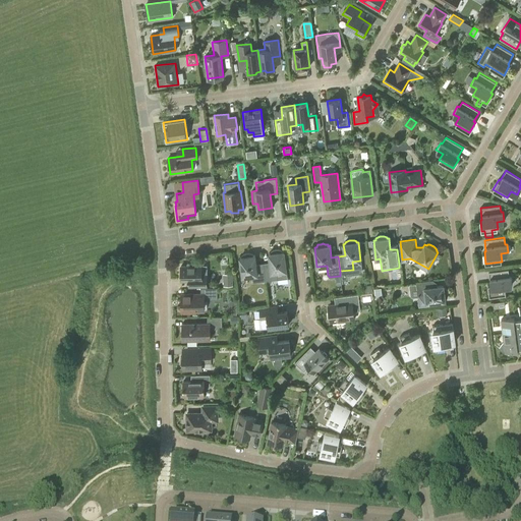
[(264,267),(266,281),(287,278),(284,251),(282,252),(282,250),(280,249),(277,249),(275,249),(273,250),(270,252),(270,253),(269,253),(270,266),(264,267)]
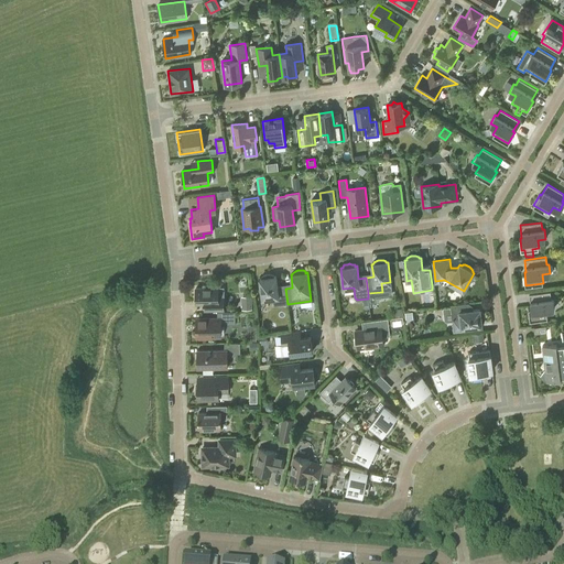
[(288,304),(285,289),(278,289),(275,277),(274,277),(273,275),(271,274),(269,274),(267,274),(263,275),(261,277),(262,279),(260,279),(262,299),(272,297),(273,305),(288,304)]
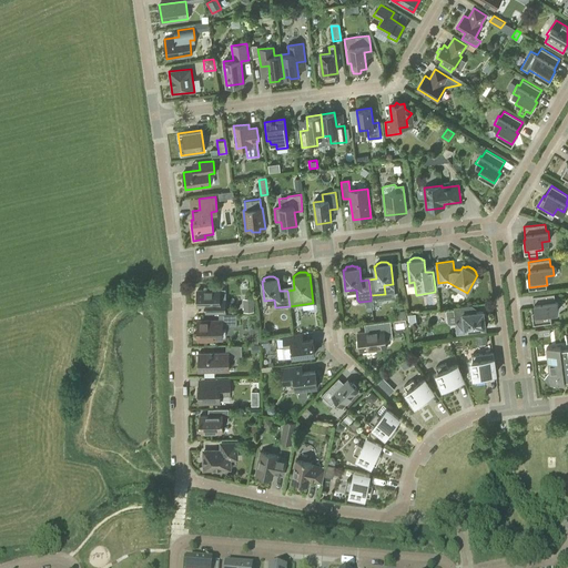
[(204,287),(204,290),(198,291),(198,306),(212,305),(212,313),(225,312),(225,302),(220,302),(220,290),(212,290),(212,287),(204,287)]
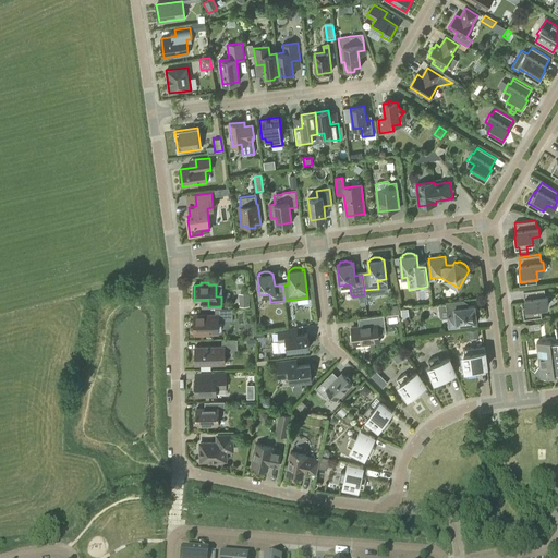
[(541,305),(548,305),(547,295),(545,296),(544,289),(523,291),(525,304),(523,304),(524,316),(542,314),(541,305)]
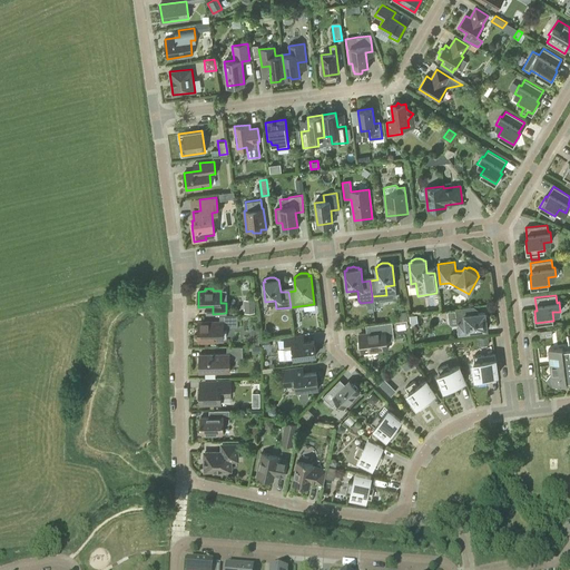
[(469,334),(469,332),(487,328),(487,326),(488,326),(489,324),(490,322),(489,318),(488,316),(487,314),(485,314),(485,312),(472,314),(471,306),(455,308),(457,322),(458,322),(459,335),(469,334)]
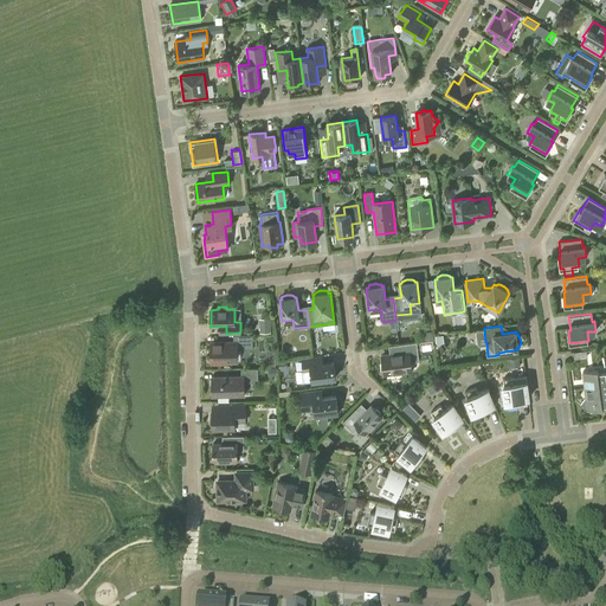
[(239,349),(253,348),(252,335),(233,335),(233,342),(211,343),(212,362),(237,361),(237,352),(239,349)]
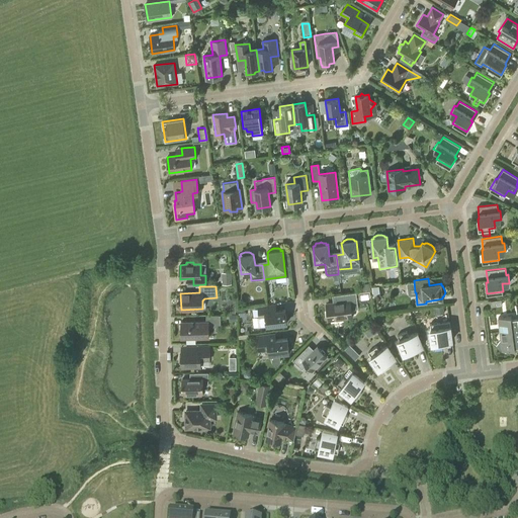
[(353,309),(357,308),(355,292),(341,294),(342,301),(327,304),(329,320),(352,317),(351,311),(353,309)]
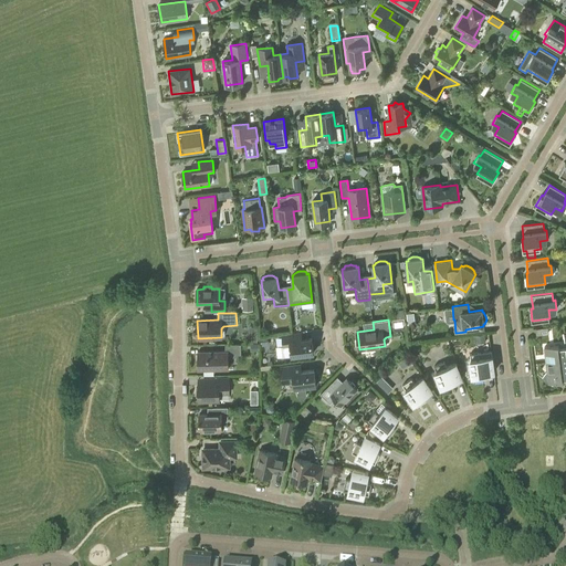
[(534,327),(535,335),(548,334),(547,326),(534,327)]
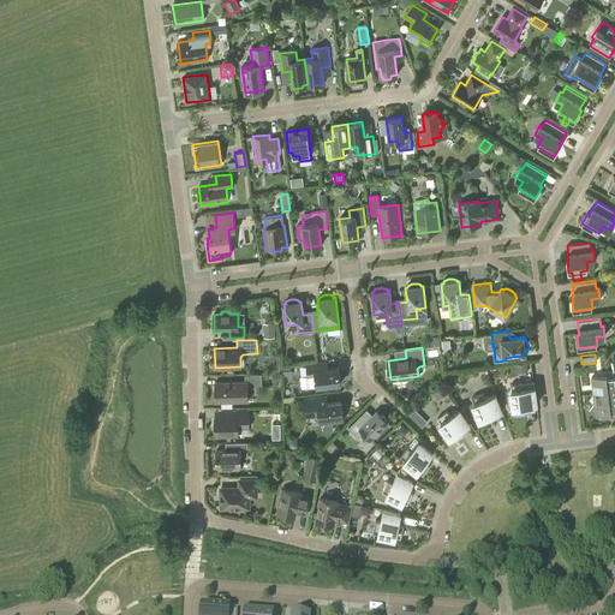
[(270,356),(270,371),(280,371),(279,356),(270,356)]
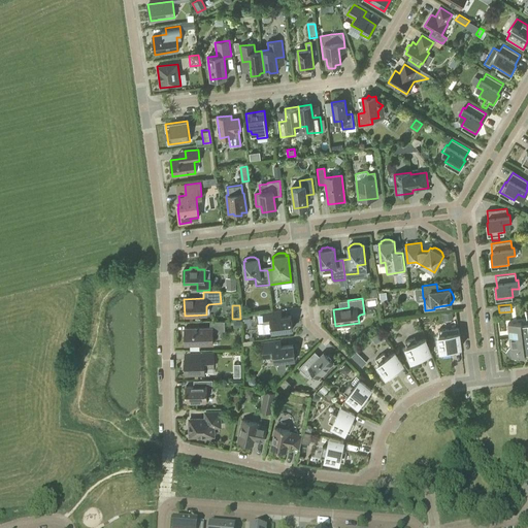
[(272,332),(292,329),(291,316),(277,318),(276,311),(263,312),(264,324),(271,323),(272,332)]
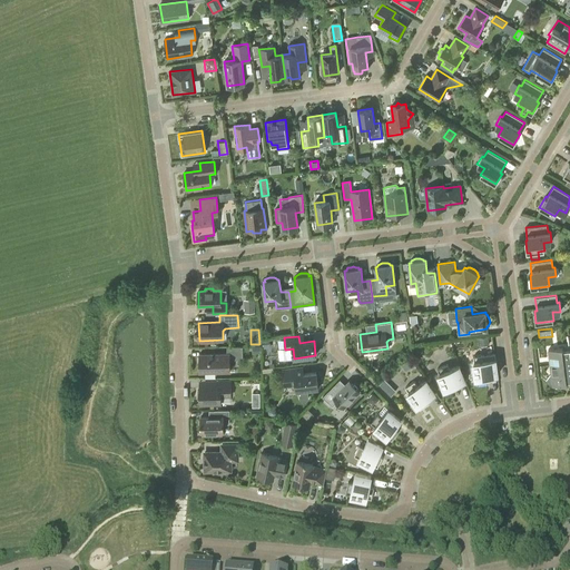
[(415,354),(422,350),(418,344),(411,350),(415,354)]
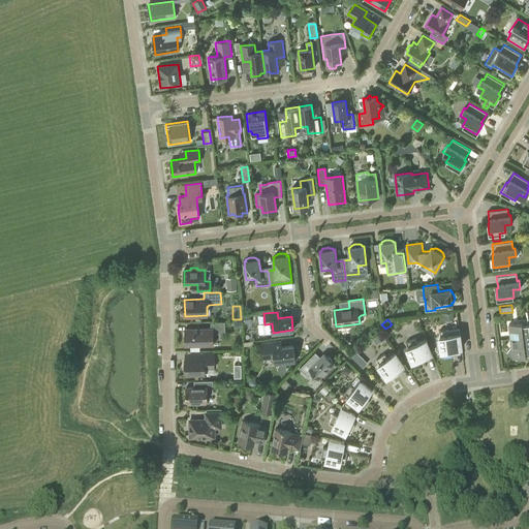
[(213,334),(225,333),(225,321),(211,321),(211,328),(185,329),(185,345),(213,345),(213,334)]
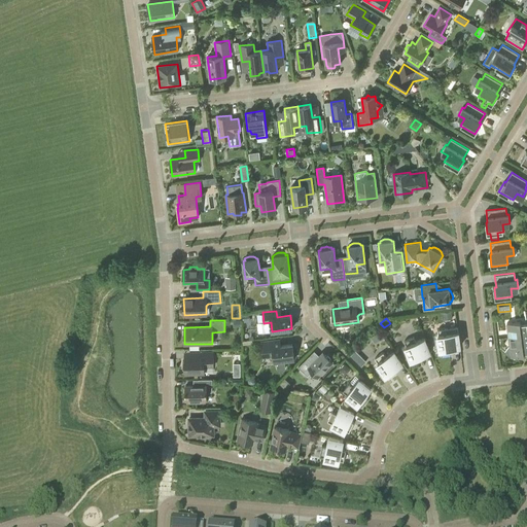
[(506,323),(510,346),(505,351),(511,355),(512,357),(513,356),(516,359),(518,356),(524,355),(524,353),(526,352),(526,323),(520,323),(520,321),(506,323)]
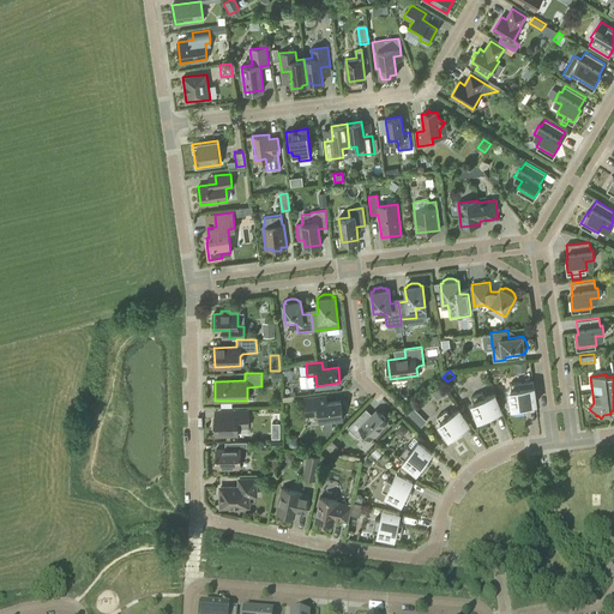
[(524,405),(536,403),(534,386),(523,387),(522,383),(510,384),(513,413),(525,410),(524,405)]
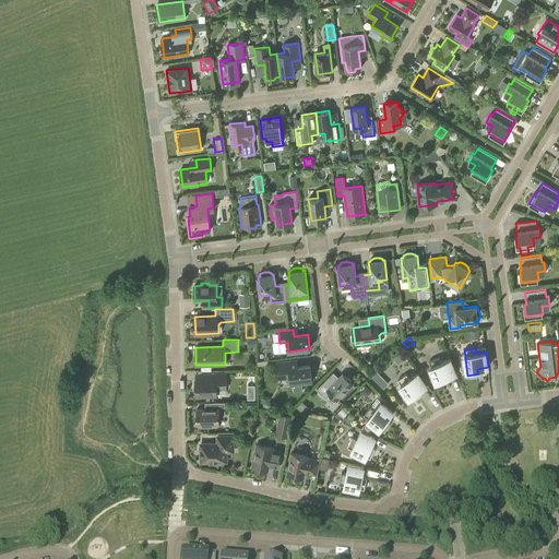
[(405,356),(401,351),(393,356),(397,363),(405,356)]
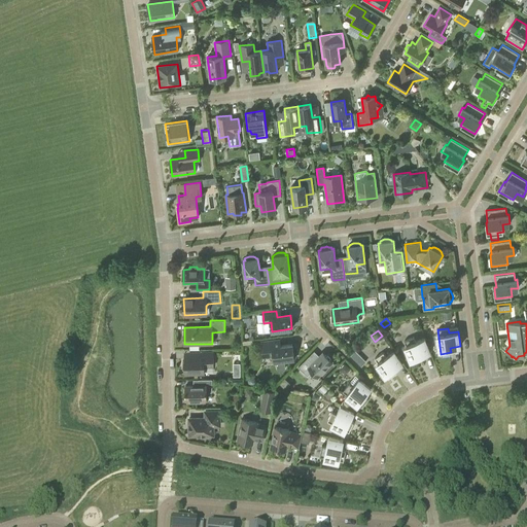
[(421,355),(430,352),(425,338),(416,342),(414,337),(405,341),(413,363),(423,359),(421,355)]
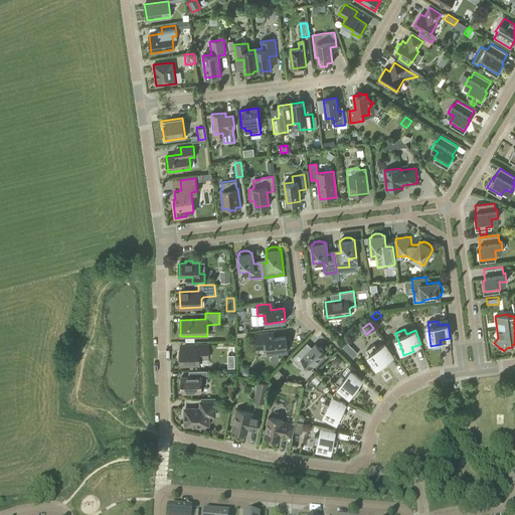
[(279,359),(279,352),(288,351),(286,336),(271,338),(271,332),(255,334),(256,346),(262,346),(263,348),(268,347),(269,354),(270,353),(271,360),(273,361),(275,363),(277,362),(279,361),(279,359)]
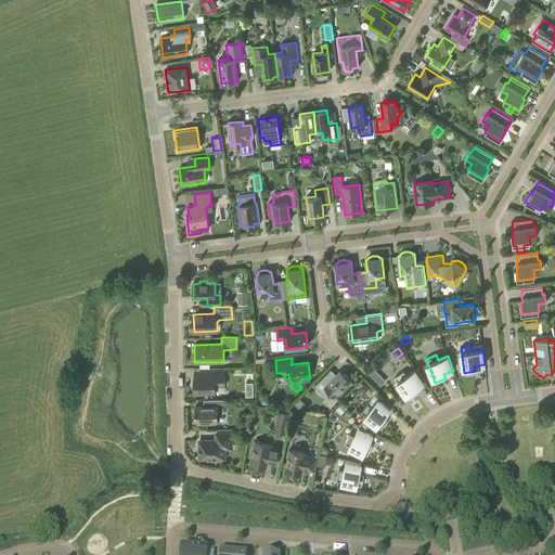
[(415,388),(424,383),(415,370),(407,375),(403,371),(395,377),(409,398),(418,392),(415,388)]
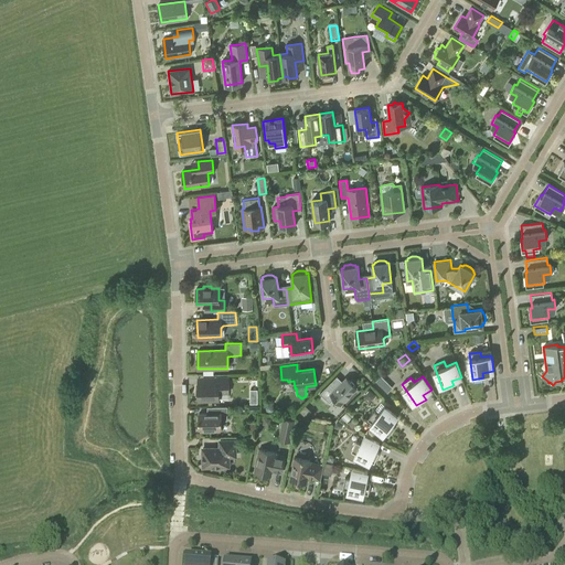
[(219,393),(228,393),(228,377),(198,379),(199,387),(195,387),(196,395),(199,395),(199,400),(219,400),(219,393)]
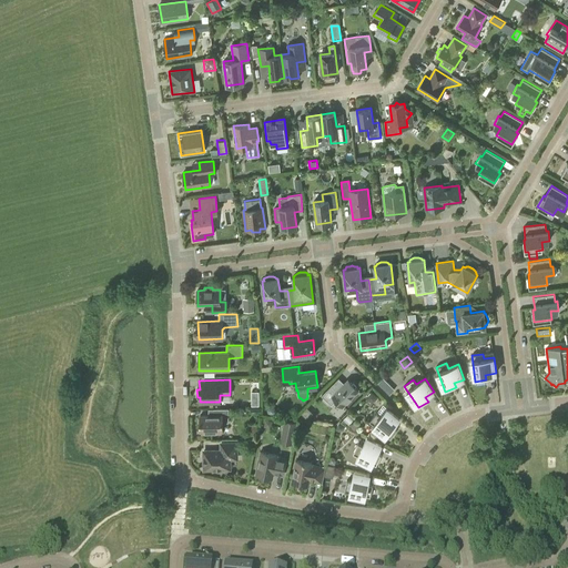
[(343,406),(358,391),(348,379),(337,391),(332,385),(322,395),(331,405),(336,401),(343,406)]
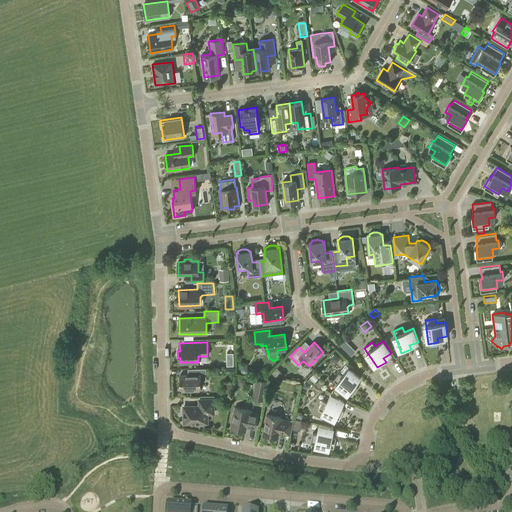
[(356,351),(351,346),(346,351),(348,352),(351,356),(356,351)]
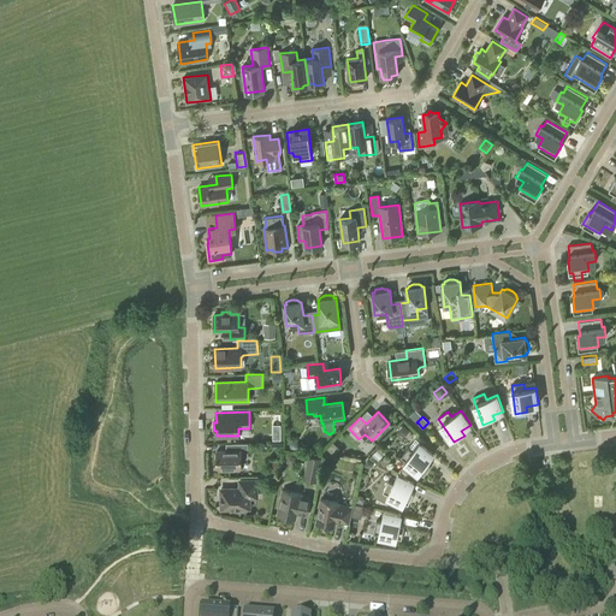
[(413,451),(408,448),(401,457),(422,475),(431,466),(426,462),(433,454),(420,442),(413,451)]
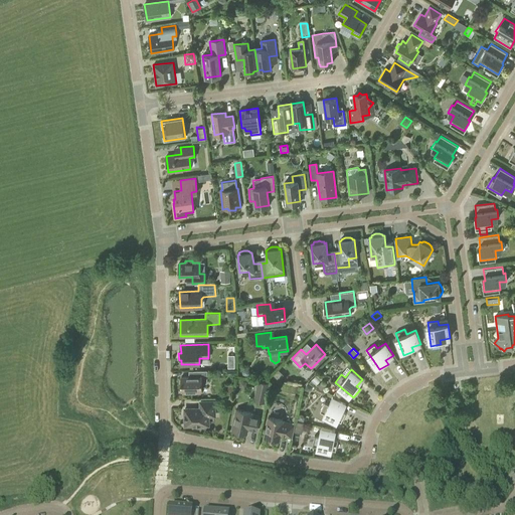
[(202,383),(207,382),(207,370),(194,371),(194,376),(181,377),(181,390),(183,390),(183,392),(200,392),(200,389),(202,389),(202,383)]
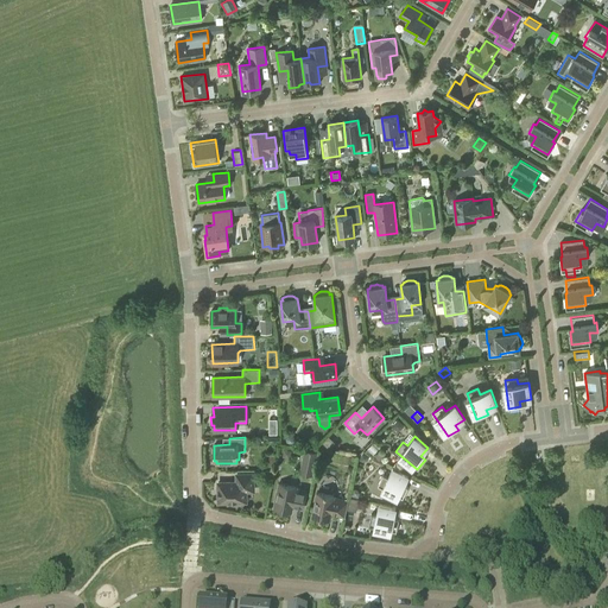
[(373,454),(380,447),(374,442),(367,449),(373,454)]
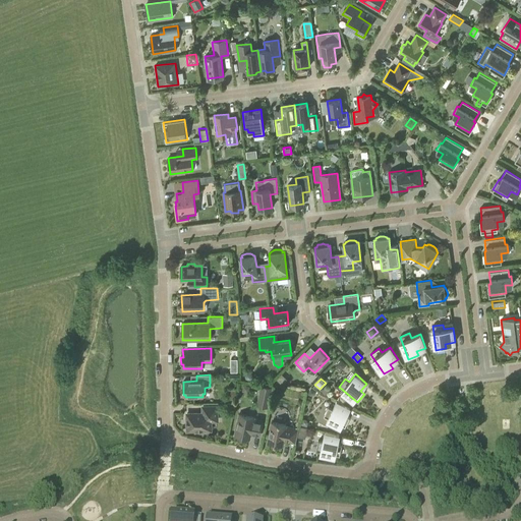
[(269,401),(272,388),(261,386),(257,399),(269,401)]
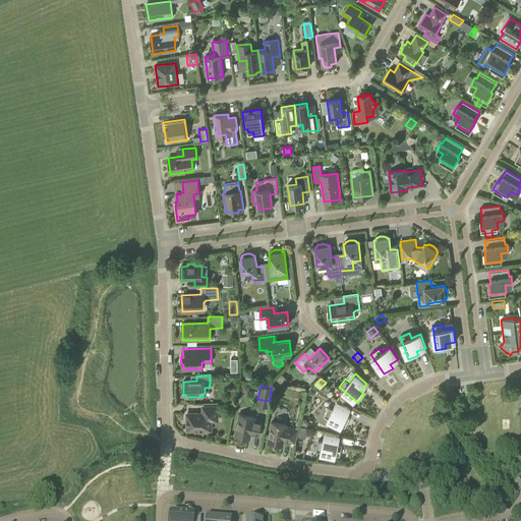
[(236,398),(236,389),(228,389),(228,399),(236,398)]
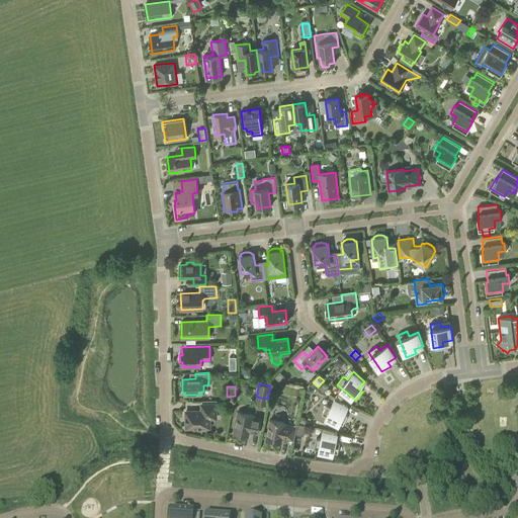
[(343,413),(348,405),(335,398),(331,407),(327,405),(322,414),(343,424),(348,416),(343,413)]
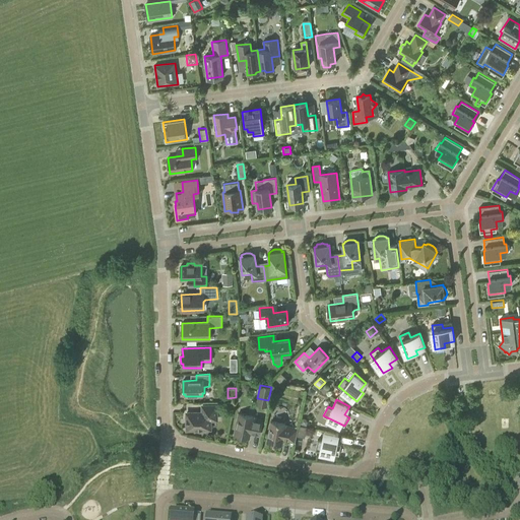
[(211,429),(211,419),(216,419),(216,405),(202,406),(202,412),(187,413),(187,430),(195,430),(195,431),(203,433),(204,429),(211,429)]
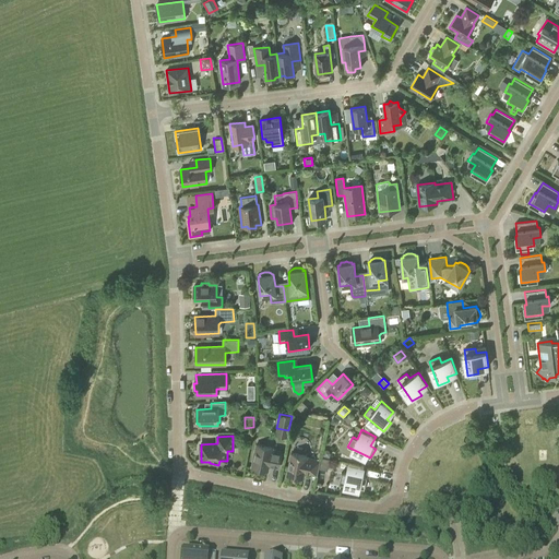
[(278,467),(282,452),(272,450),(272,448),(257,444),(252,467),(268,471),(269,465),(278,467)]
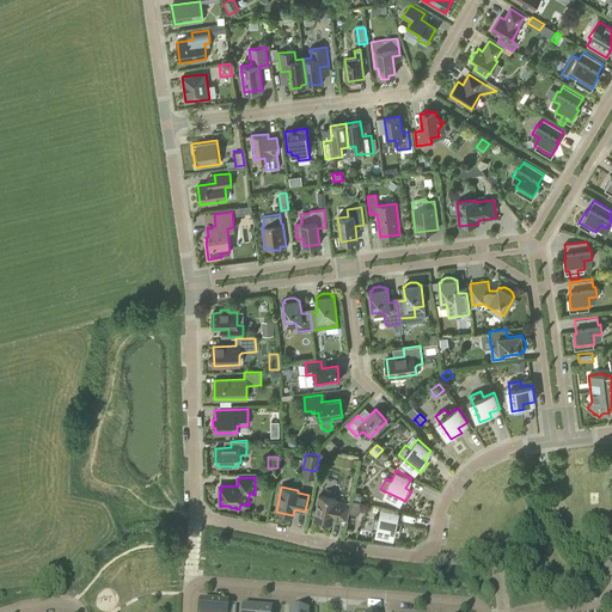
[(348,520),(350,505),(336,501),(336,500),(319,496),(314,520),(318,520),(320,522),(324,524),(328,522),(331,524),(332,516),(348,520)]
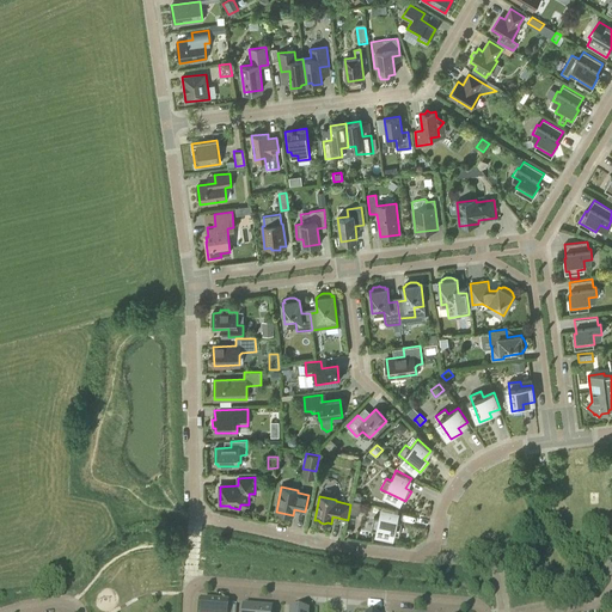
[(353,501),(350,513),(359,514),(361,502),(353,501)]
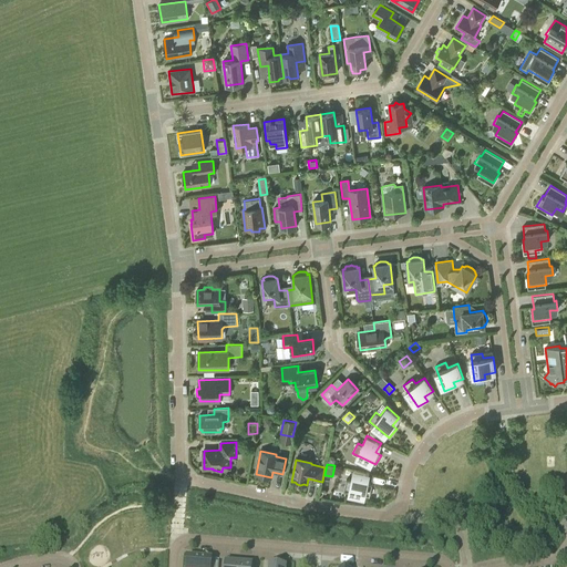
[(370,496),(372,485),(367,484),(369,473),(353,470),(351,481),(347,480),(344,491),(370,496)]
